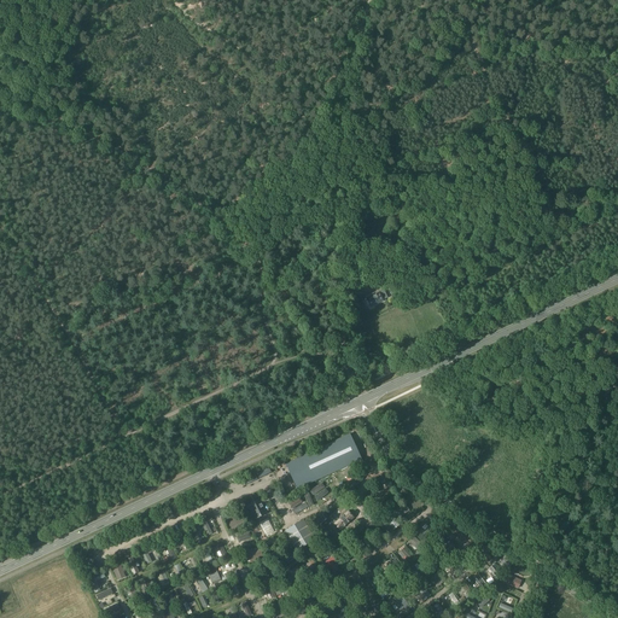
[(371,307),(383,301),(378,291),(373,293),(374,293),(371,295),(371,296),(367,298),(367,299),(365,301),(365,302),(366,305),(367,305),(369,304),(371,307)]
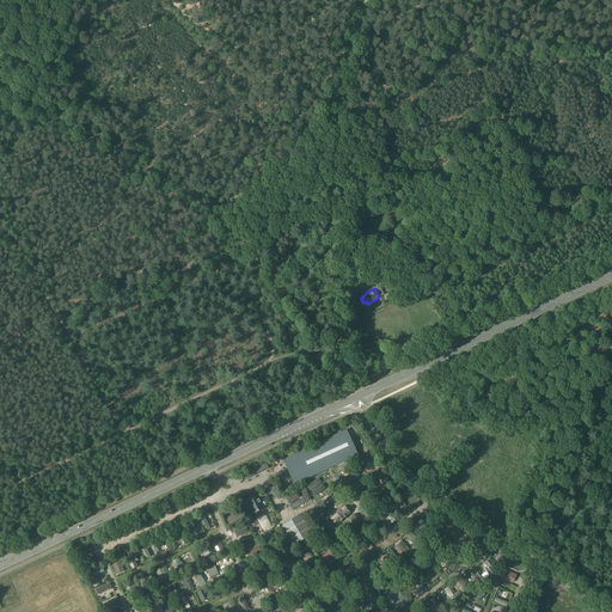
[(461,414),(469,410),(464,401),(457,404),(461,414)]
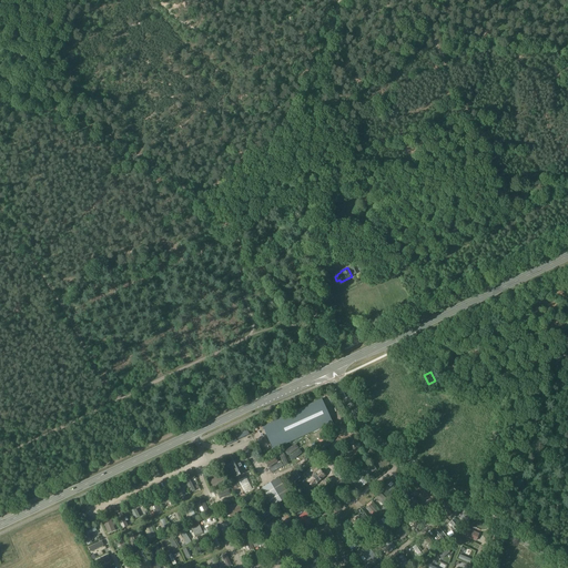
[(322,398),(262,426),(273,449),(332,423),(322,398)]
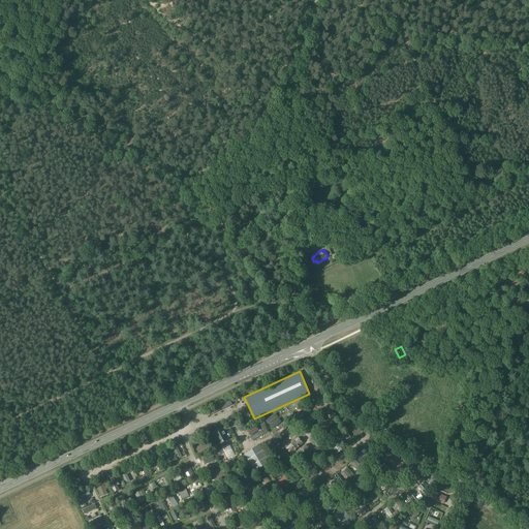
[(311,410),(304,405),(298,415),(304,419),(311,410)]
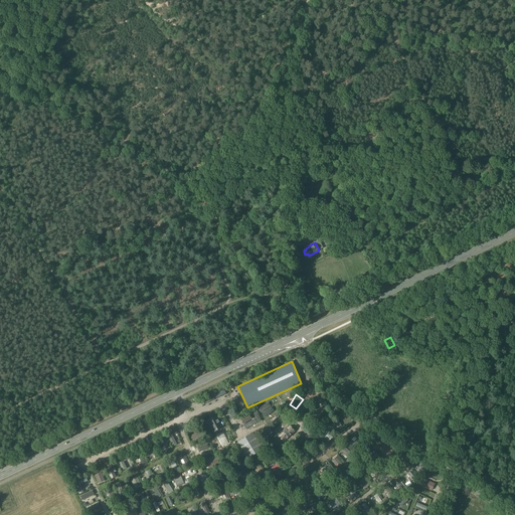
[(212,431),(221,426),(216,416),(207,420),(208,422),(205,424),(208,431),(211,428),(212,431)]
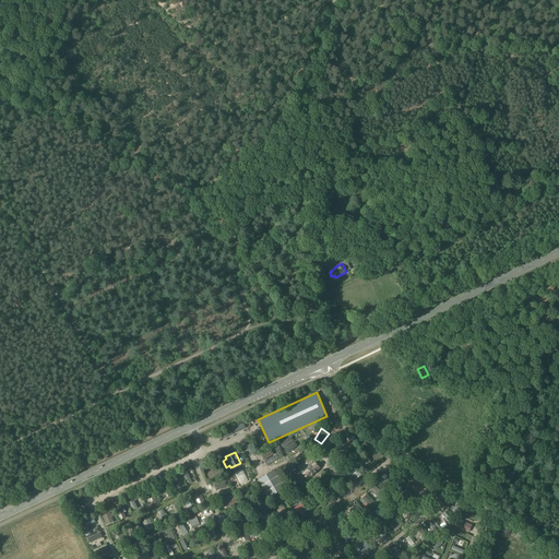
[(361,468),(370,462),(366,455),(356,462),(361,468)]
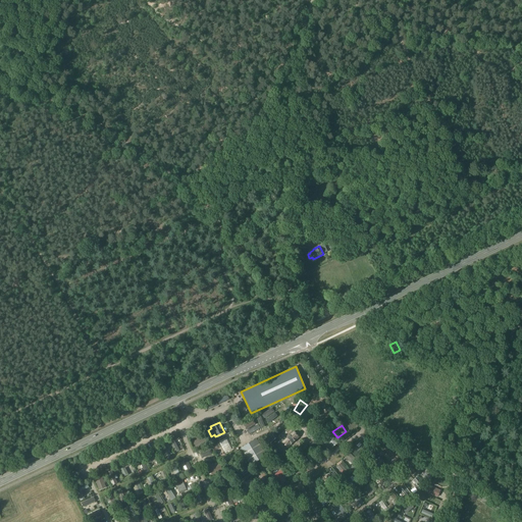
[(288,448),(299,437),(294,432),(282,442),(288,448)]
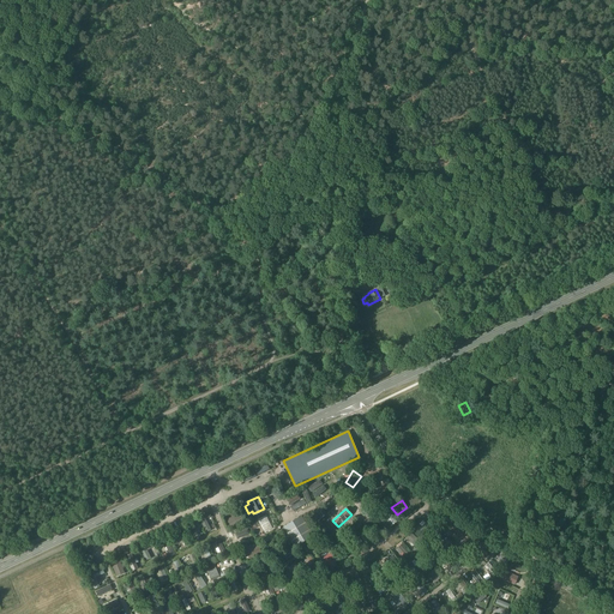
[(397,522),(387,510),(381,516),(391,527),(397,522)]
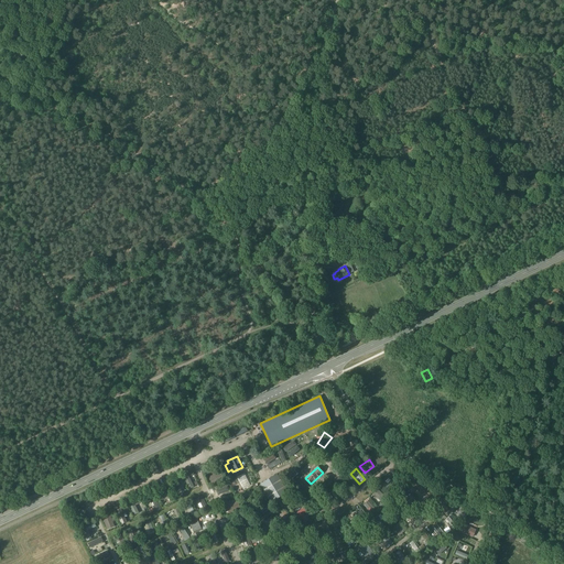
[(339,469),(335,474),(337,476),(333,480),(337,486),(347,477),(339,469)]
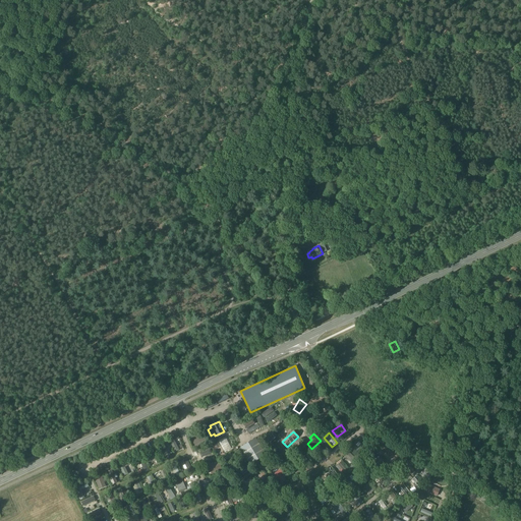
[(226,438),(219,442),(225,452),(231,448),(226,438)]
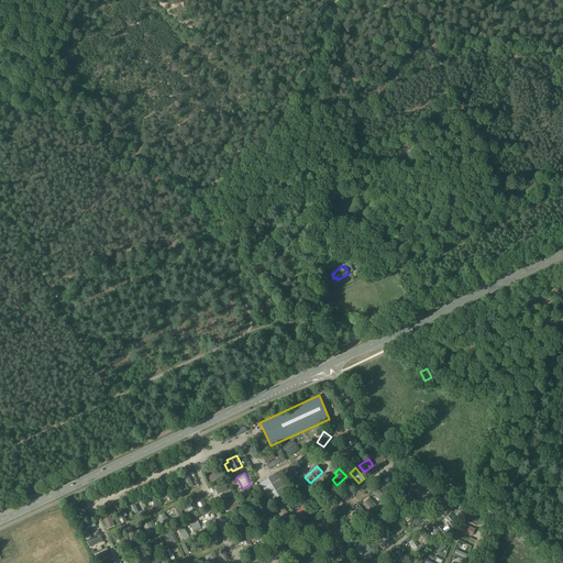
[(258,483),(269,501),(286,493),(275,473),(258,483)]
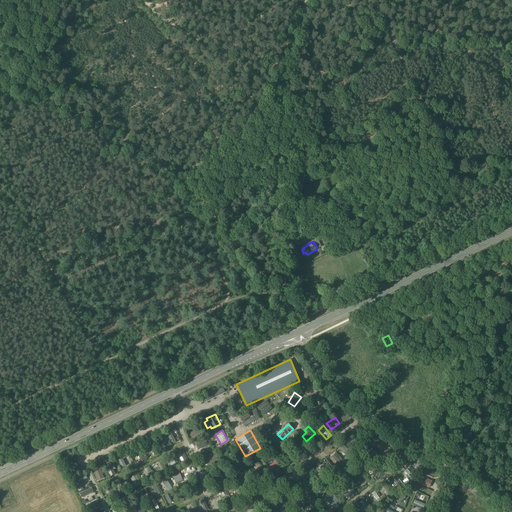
[(292,432),(281,440),(282,442),(294,434),(292,432)]
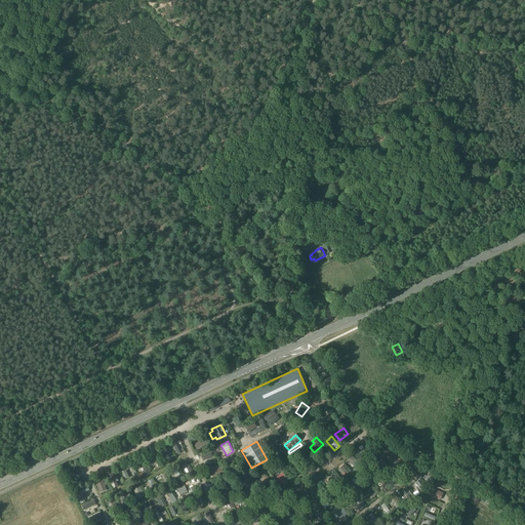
[(358,454),(356,455),(360,458),(367,449),(364,447),(360,452),(358,451),(357,453),(358,454)]
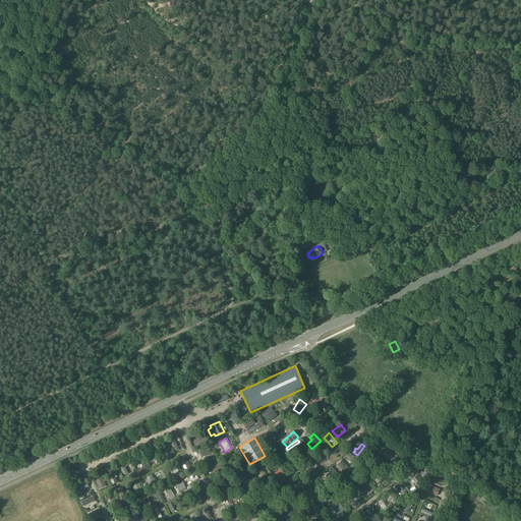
[(314,448),(311,450),(319,457),(322,455),(321,454),(323,453),(316,447),(315,448),(314,448)]
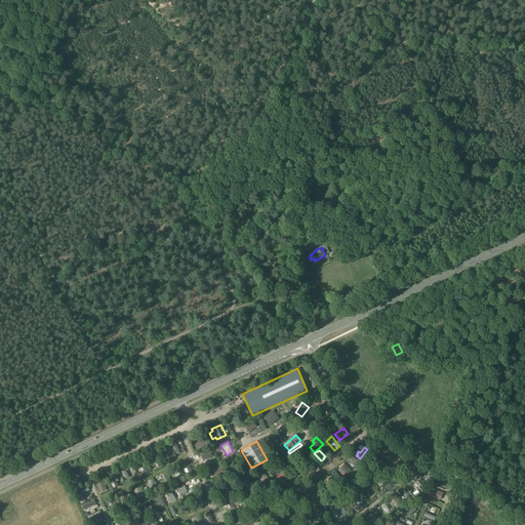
[(367,456),(365,459),(371,465),(378,456),(376,453),(371,459),(367,456)]
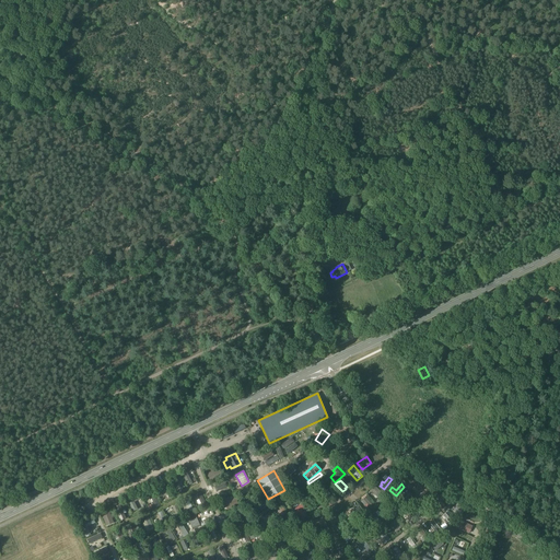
[(172,498),(166,485),(158,488),(160,491),(164,489),(168,499),(172,498)]
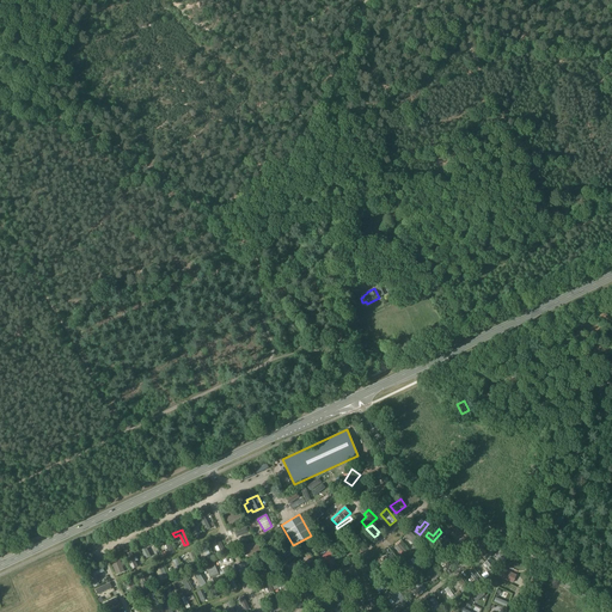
[(329,544),(334,540),(324,530),(319,533),(329,544)]
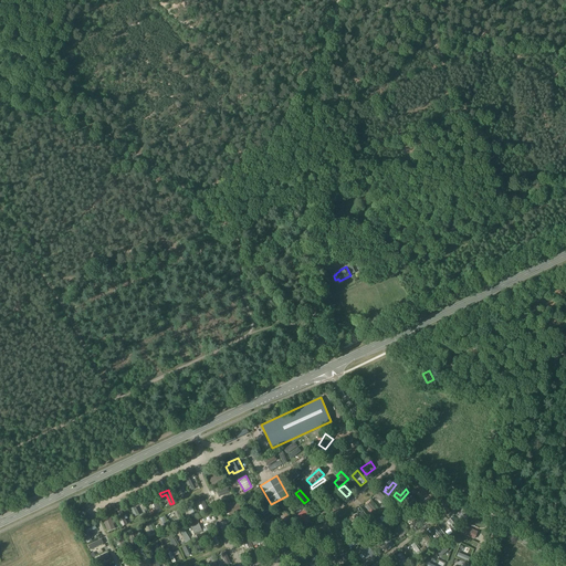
[(329,491),(323,495),(321,496),(328,507),(336,503),(331,495),(332,494),(329,491)]
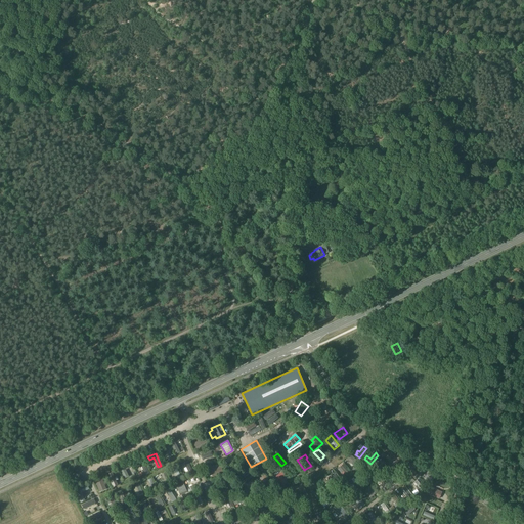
[(356,466),(359,463),(351,455),(348,457),(352,462),(351,463),(353,466),(355,464),(356,466)]
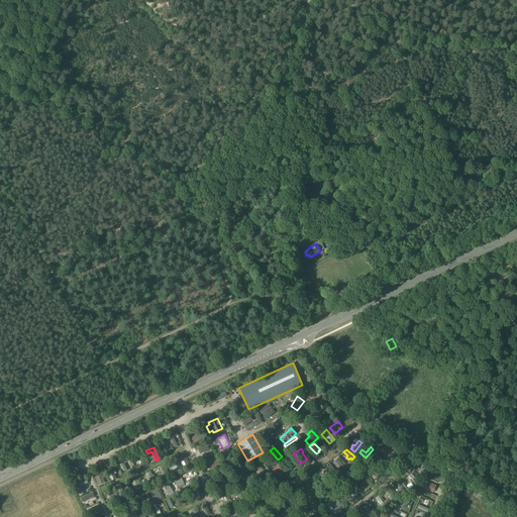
[(144,469),(147,467),(140,455),(139,455),(137,457),(141,463),(140,464),(141,467),(142,466),(144,469)]
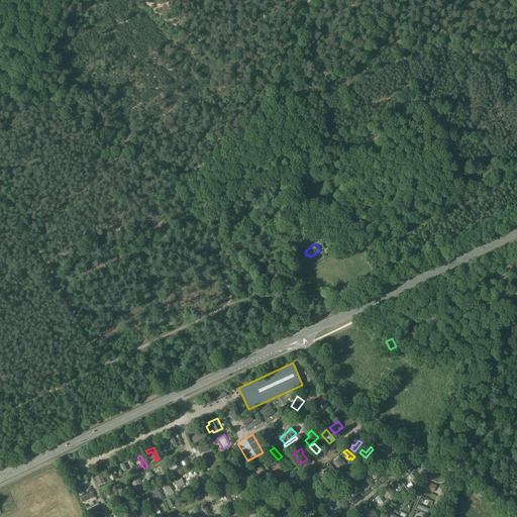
[(185,468),(190,466),(188,461),(189,460),(187,456),(181,459),(185,468)]
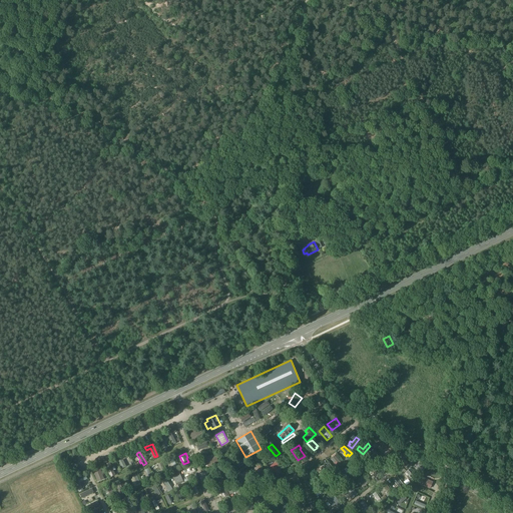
[(121,456),(117,458),(122,469),(126,467),(123,460),(127,458),(125,454),(121,457),(121,456)]
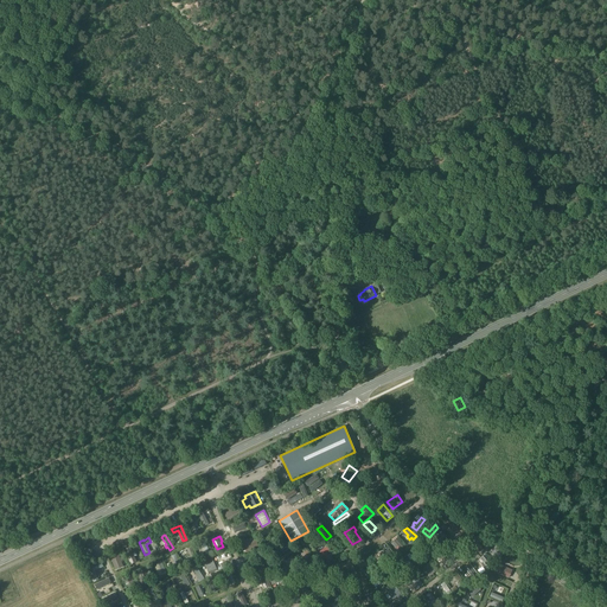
[(255,548),(257,547),(255,538),(240,542),(243,551),(246,550),(246,553),(255,550),(255,548)]
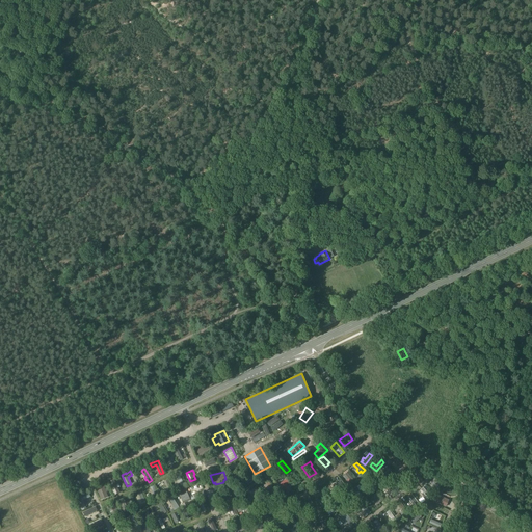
[(297,485),(301,482),(294,472),(291,474),(297,485)]
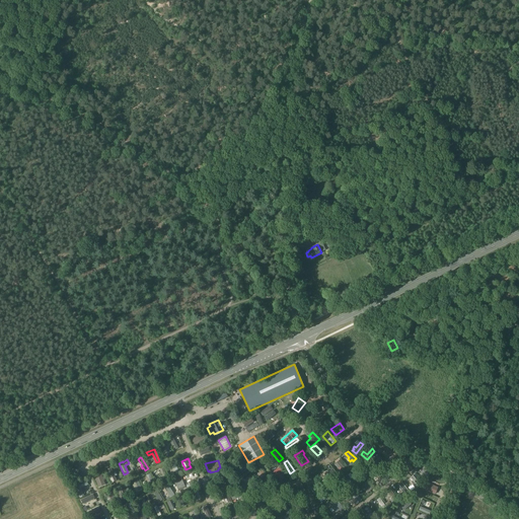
[(340,460),(337,463),(341,467),(339,468),(340,470),(342,468),(343,470),(346,467),(340,460)]
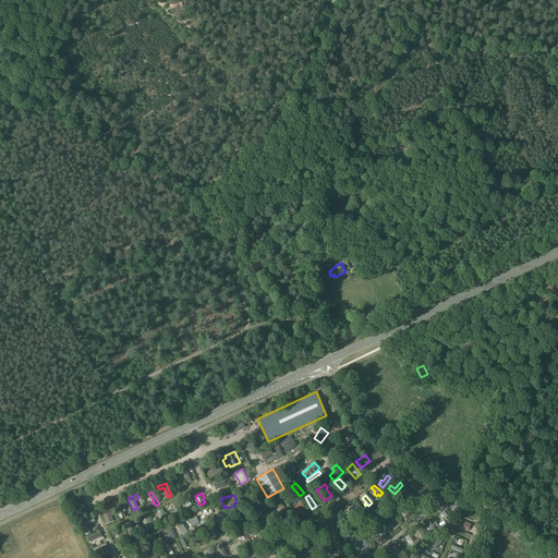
[(392,508),(396,507),(392,502),(395,500),(391,496),(389,497),(389,498),(386,500),(392,508)]
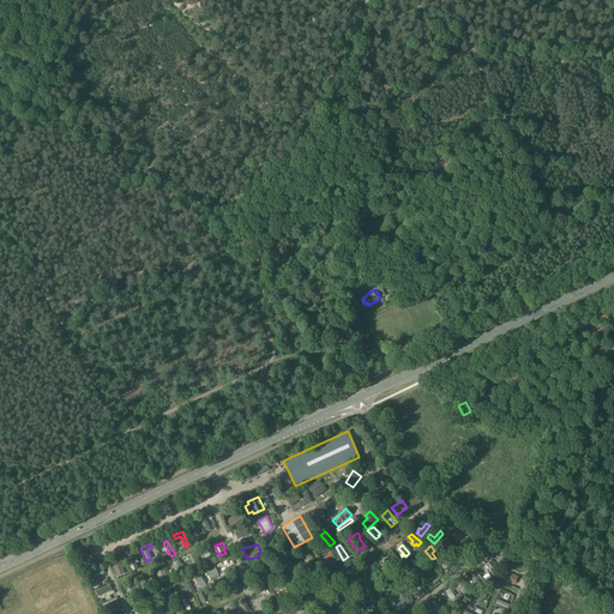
[(274,552),(266,557),(270,561),(276,555),(274,552)]
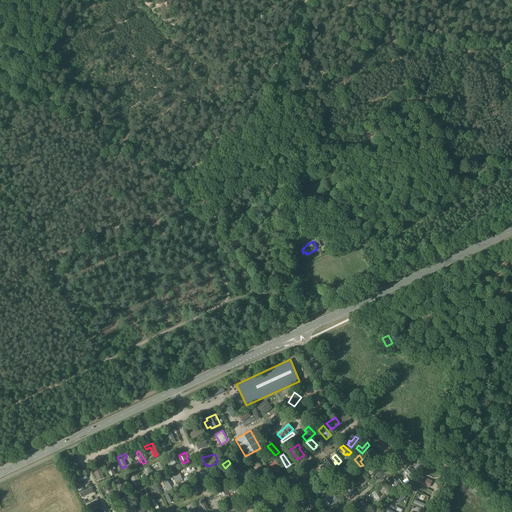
[(380,469),(382,472),(390,465),(388,462),(383,466),(379,461),(376,464),(380,469)]
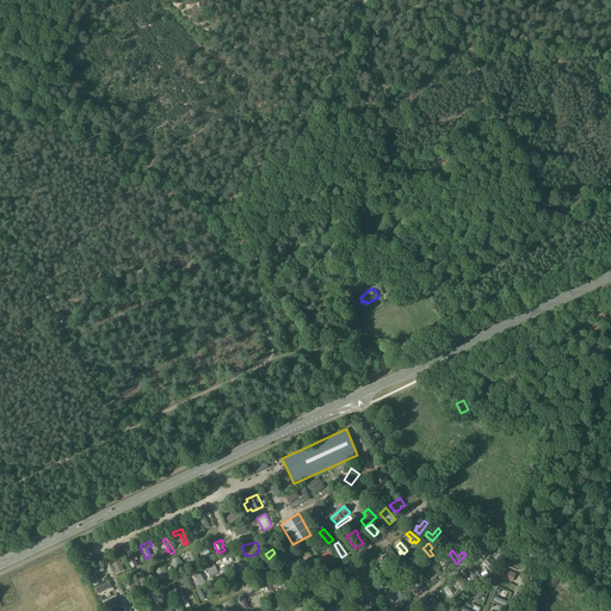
[(197,562),(193,551),(189,554),(191,561),(187,562),(189,566),(197,562)]
